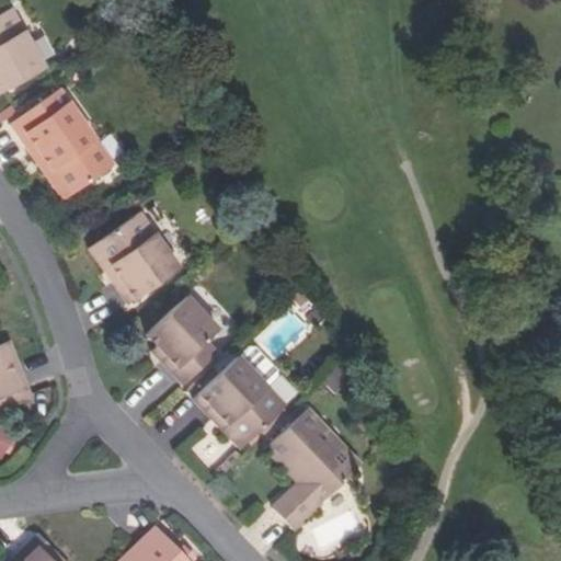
[(0,92),(44,68),(10,9),(0,14),(0,92)]
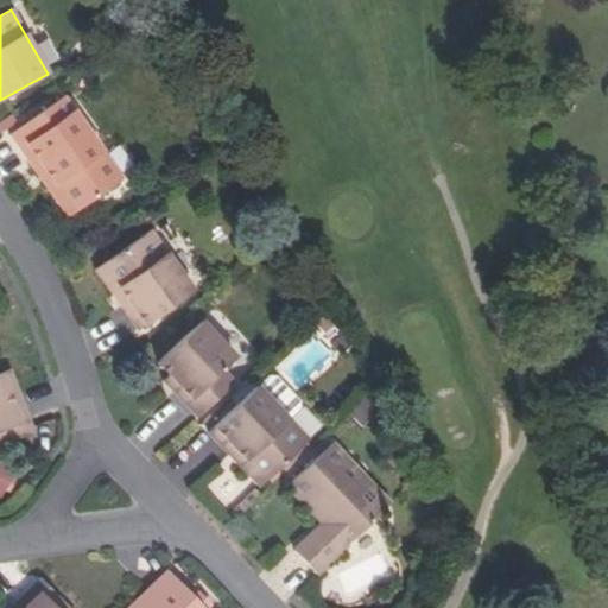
[(36,157),(75,211),(121,179),(64,99),(10,135),(29,162),(36,157)]
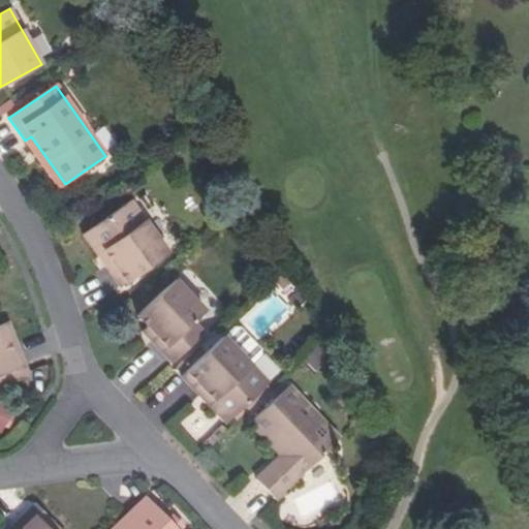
[(31,136),(25,141),(59,188),(65,184),(31,136)]
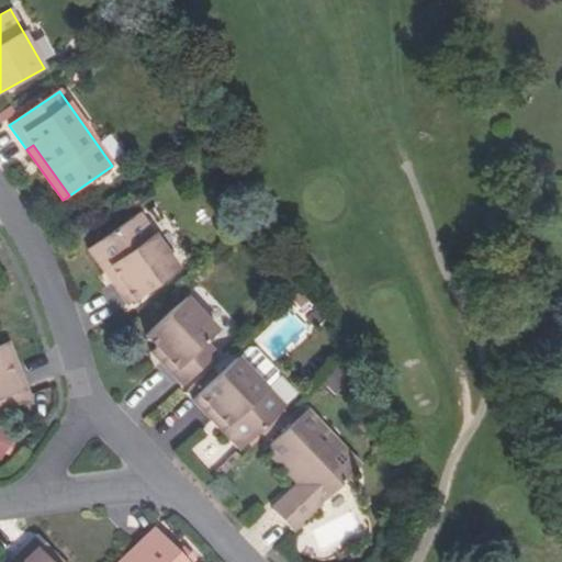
[(120,278),(113,283),(128,305),(179,270),(139,214),(97,244),(120,278)]
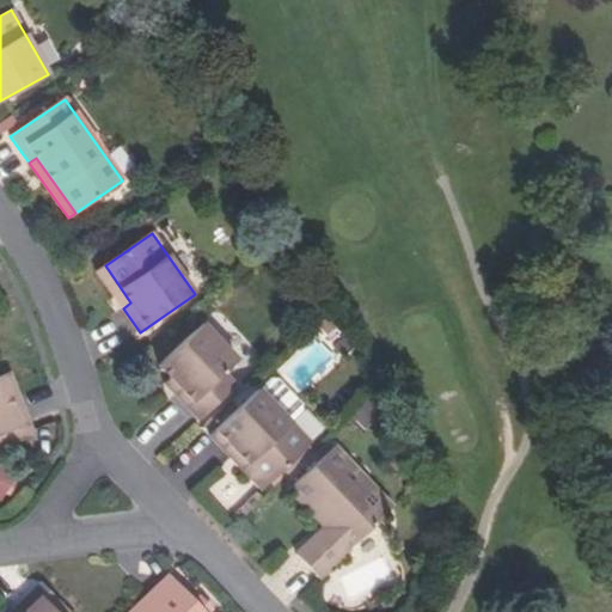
[(130,303),(105,265),(97,271),(123,308),(130,303)]
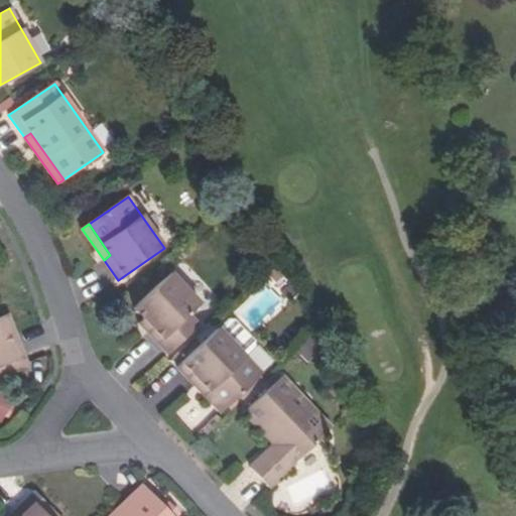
[(152,328),(147,332),(168,354),(200,325),(190,312),(199,303),(170,273),(134,307),(144,318),(152,328)]
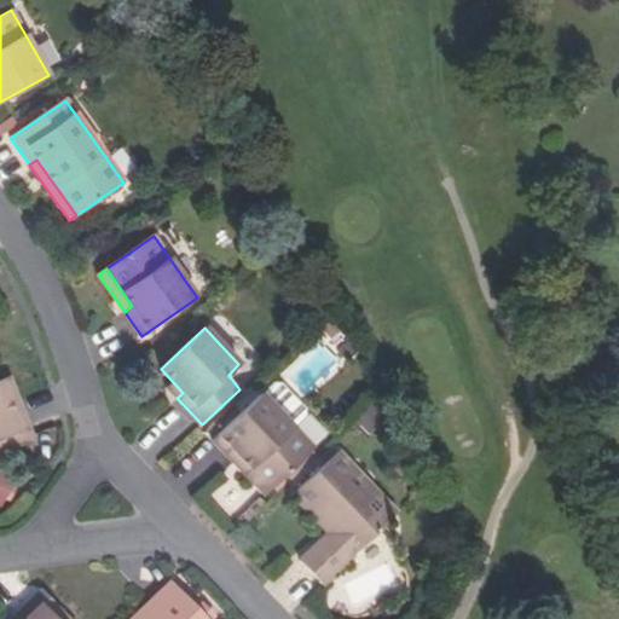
[(0,380),(7,401),(18,398),(10,376),(0,379),(0,380)]
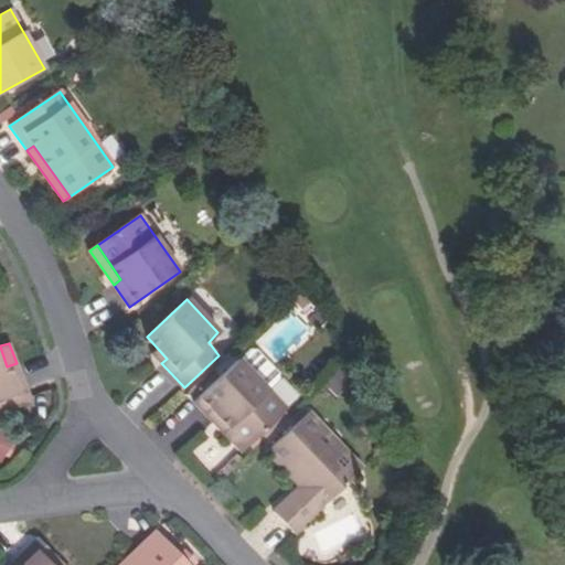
[(0,398),(27,388),(17,363),(7,366),(0,347),(0,398)]
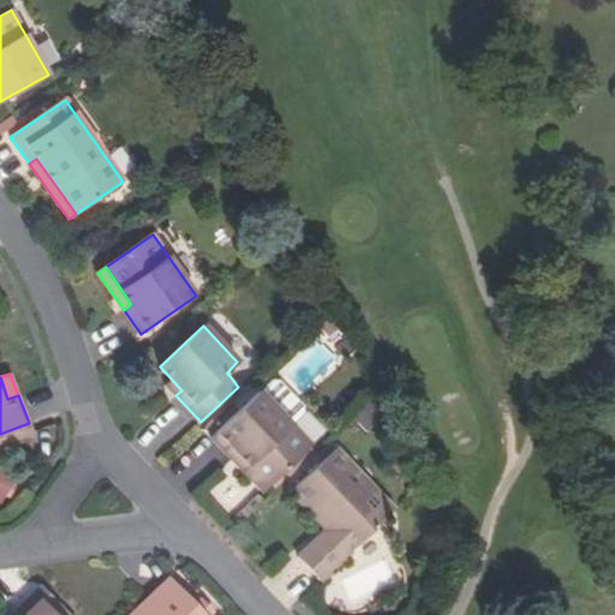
[(175,395),(181,390),(172,380),(167,386),(175,395)]
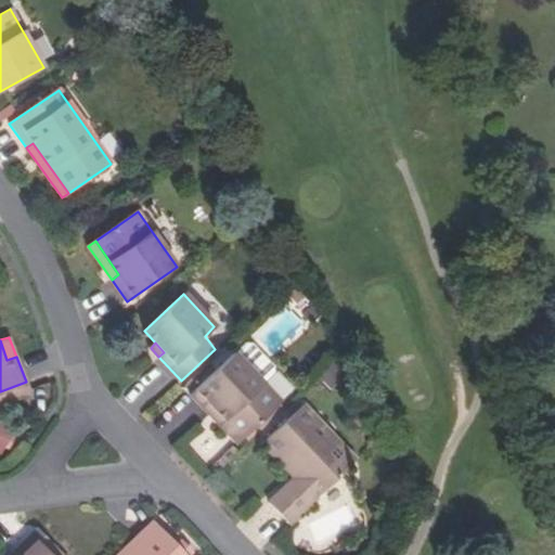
[(216,409),(244,438),(282,402),(252,371),(260,362),(260,357),(249,345),(244,345),(190,396),(208,415),(216,409)]
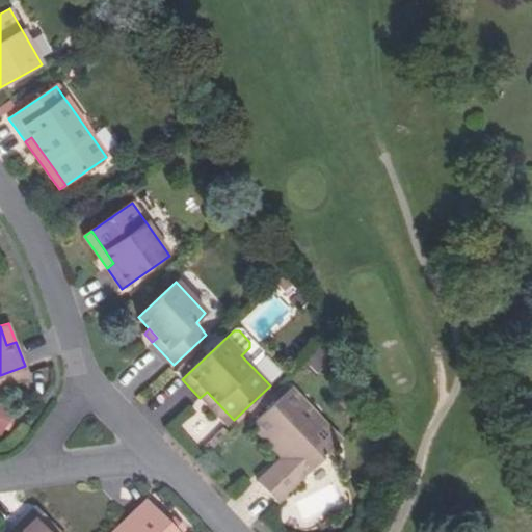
[(307,360),(317,372),(331,358),(320,347),(307,360)]
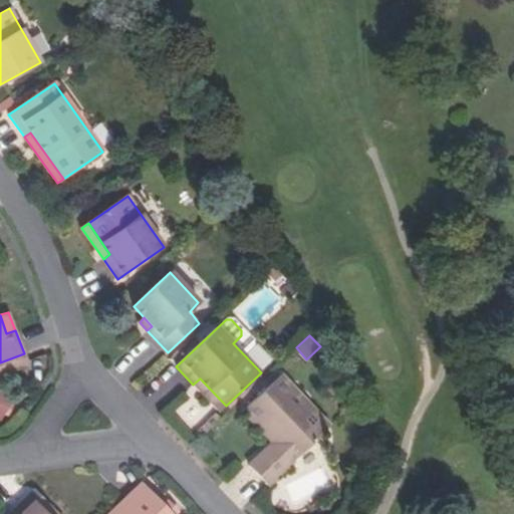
[(0,372),(27,362),(24,353),(0,362),(0,372)]
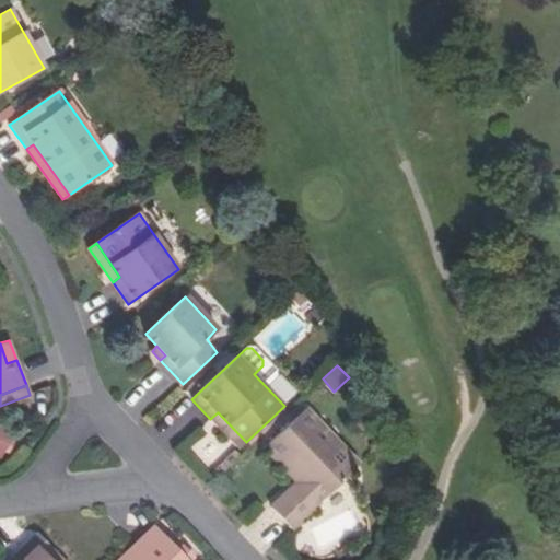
[(306,408),(268,445),(301,478),(296,483),(271,508),(292,528),(354,469),(329,442),(334,438),(306,408)]
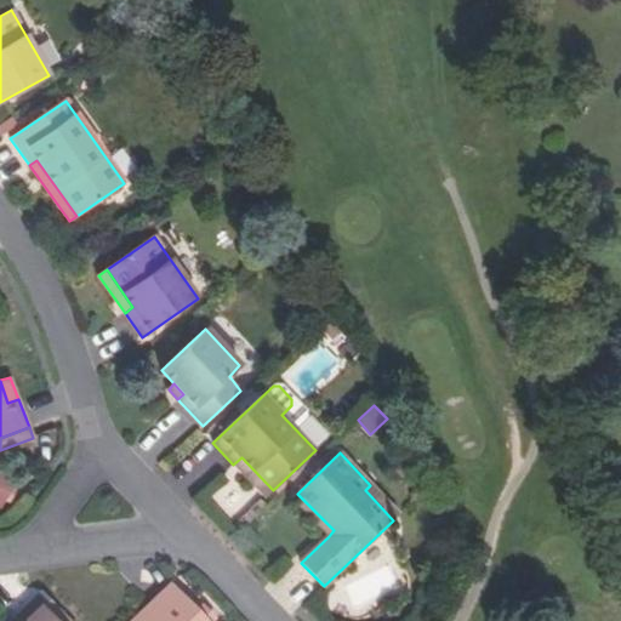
[(241,457),(233,465),(266,497),(273,490),(241,457)]
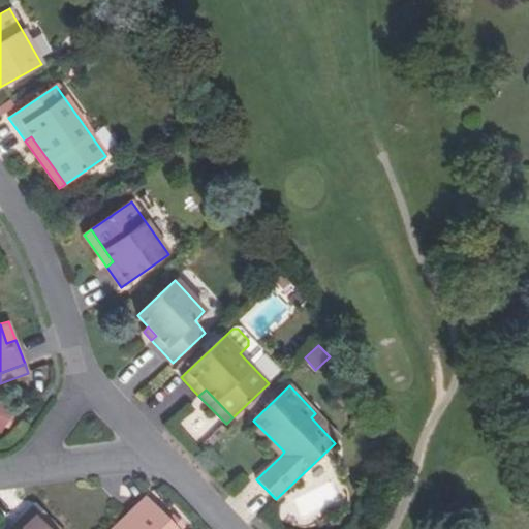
[(191,400),(173,421),(198,444),(218,425),(191,400)]
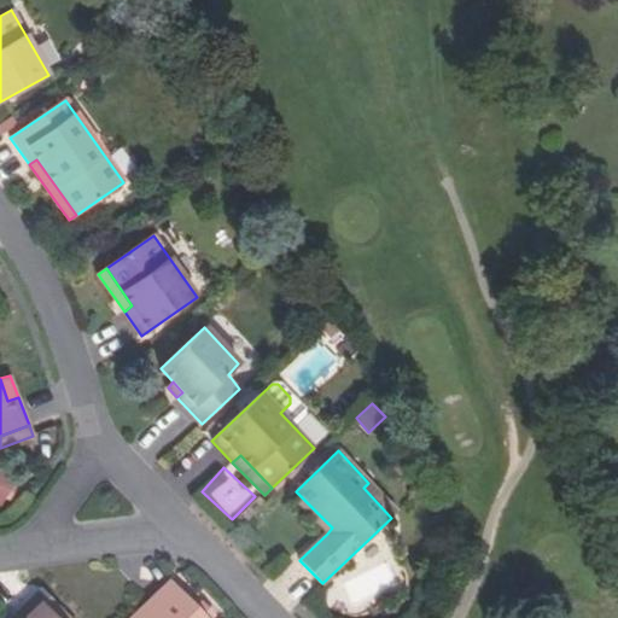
[(363,488),(391,518),(397,513),(368,483),(363,488)]
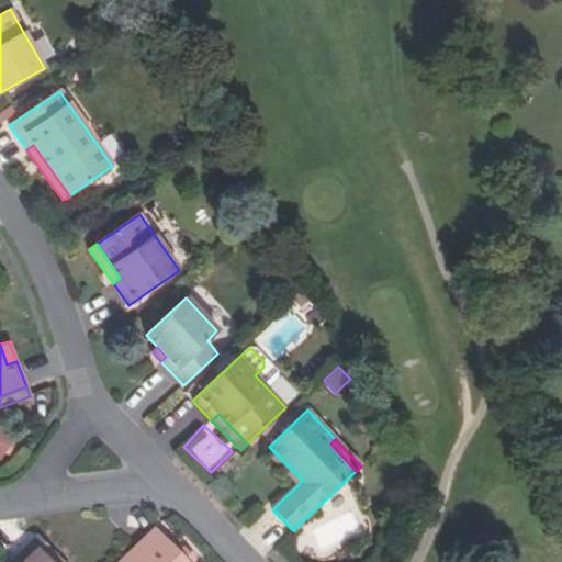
[(302,480),(269,447),(265,451),(298,485),(302,480)]
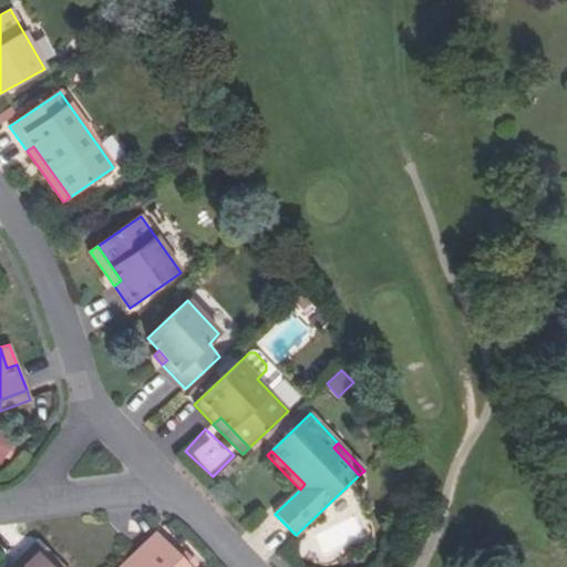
[(189,566),(181,557),(157,533),(137,552),(142,556),(130,566),(189,566)]
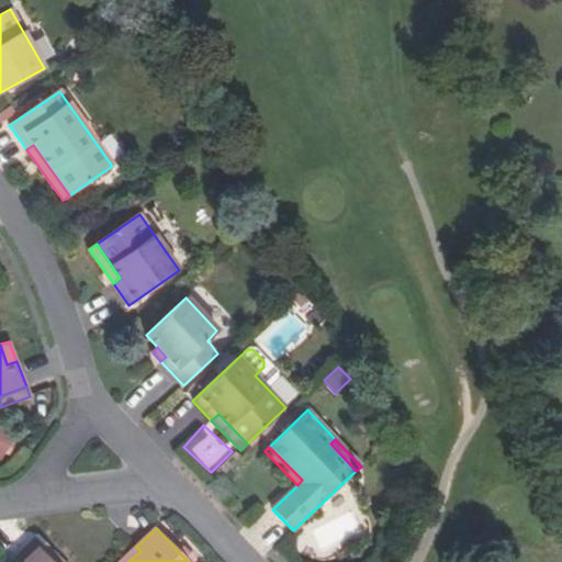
[(63,561),(38,536),(32,541),(52,561),(63,561)]
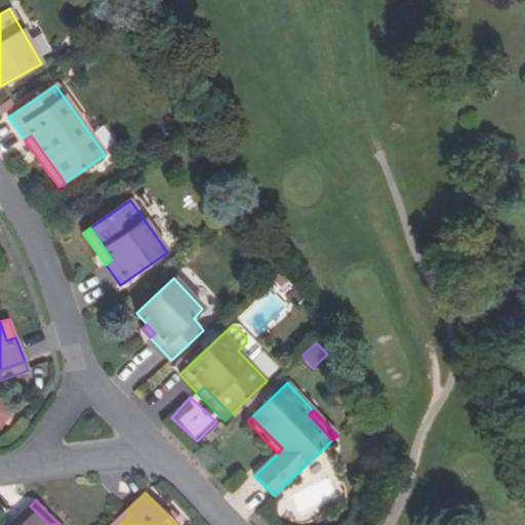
[(48,524),(30,506),(11,523),(13,524),(48,524)]
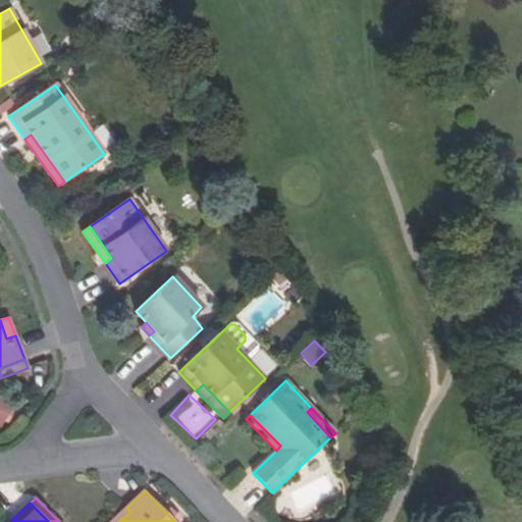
[(119,521),(131,512),(126,508),(111,521),(119,521)]
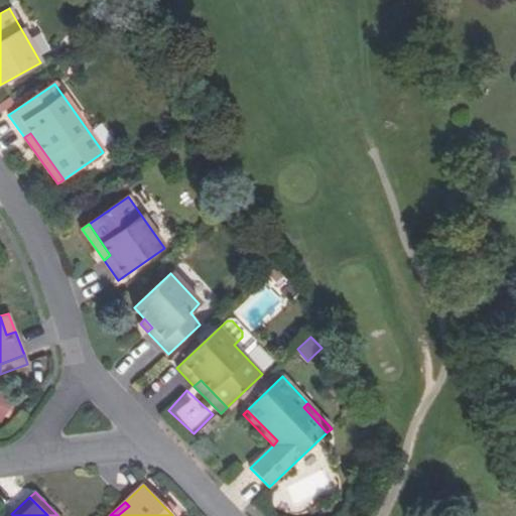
[(169,502),(164,507),(172,515),(177,515),(180,513),(169,502)]
